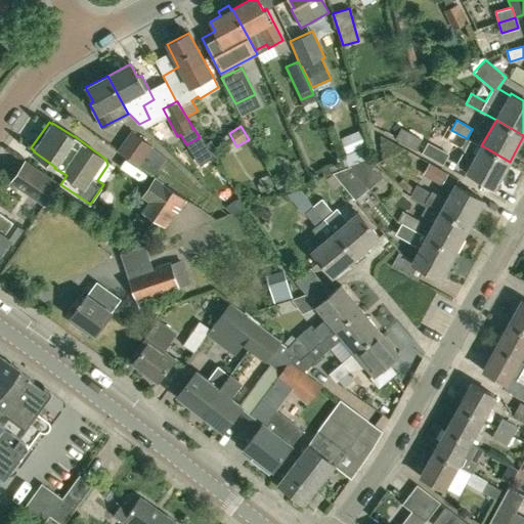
[(395,138),(417,149),(422,139),(401,128),(395,138)]
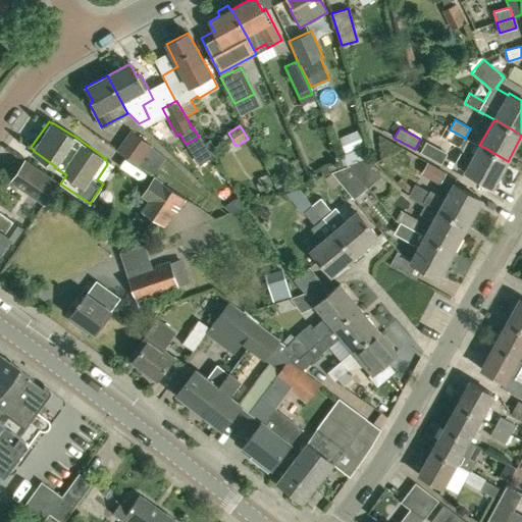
[(160,152),(152,146),(152,145),(131,129),(117,149),(138,164),(139,163),(148,169),(160,152)]
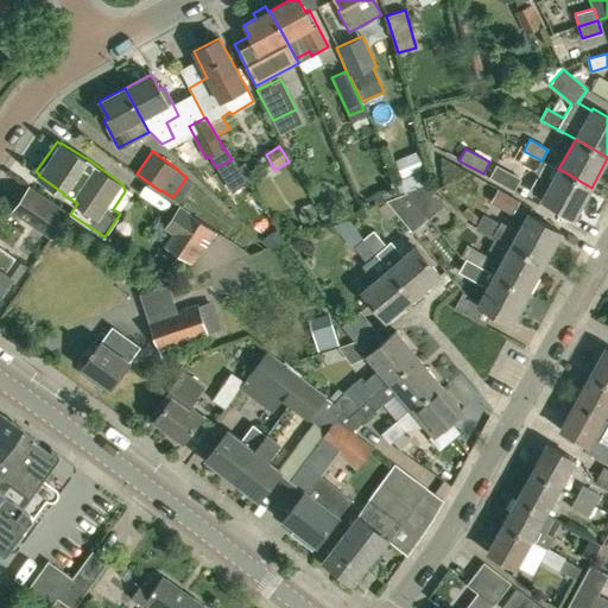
[(542,160),(524,151),(518,160),(538,173),(531,188),(532,194),(542,198),(542,200),(575,219),(591,188),(565,172),(558,169),(542,160)]
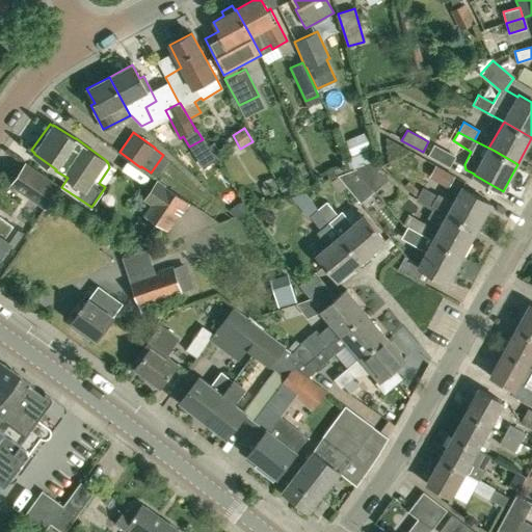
[(377,160),(355,168),(375,190),(388,180),(377,170),(382,166),(377,160)]
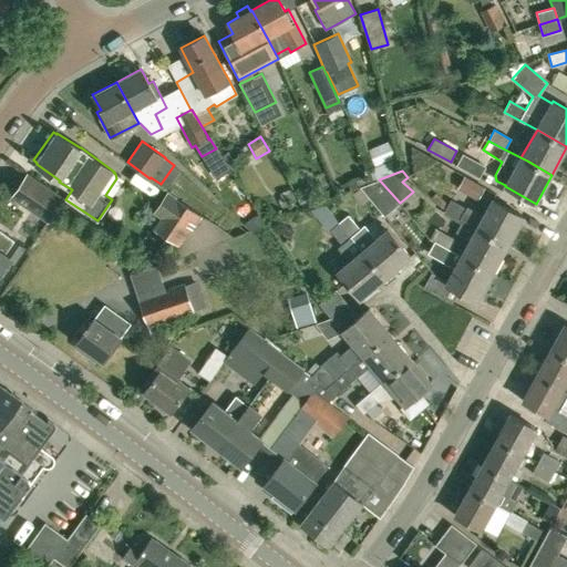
[(64,198),(27,173),(10,196),(48,222),(64,198)]
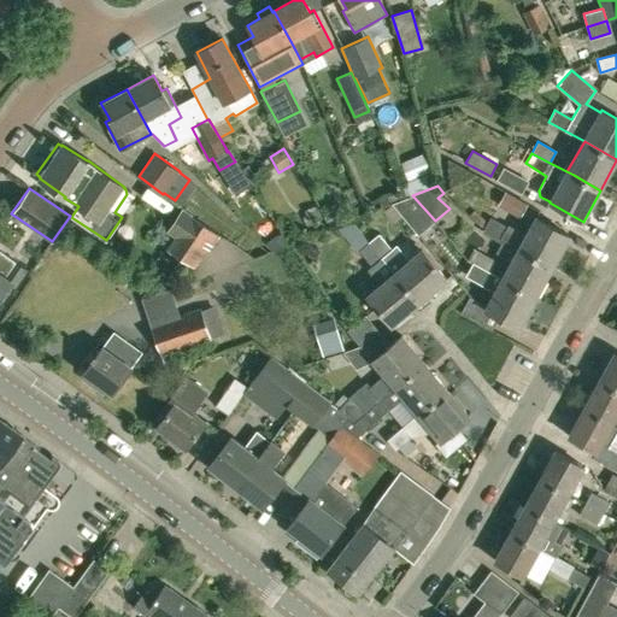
[(435,221),(412,195),(392,203),(401,215),(418,234),(435,221)]
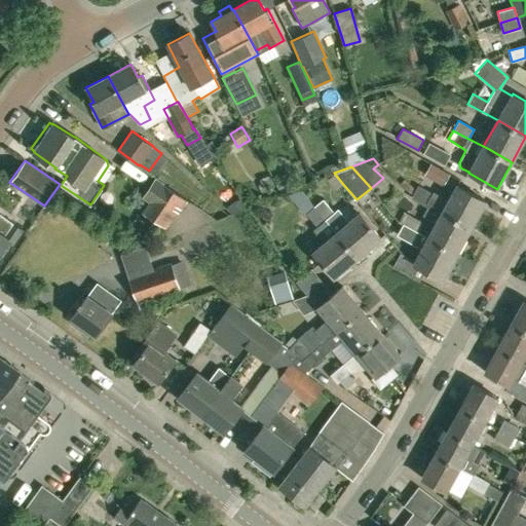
[(163,183),(155,177),(142,197),(149,201),(142,212),(165,228),(188,200),(163,184),(163,183)]
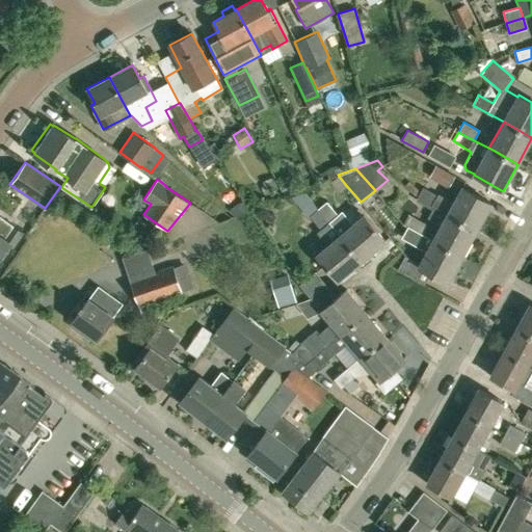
[(423,186),(418,195),(432,204),(434,205),(448,213),(478,230),(493,203),(463,187),(454,203),(437,193),(437,194),(423,186)]
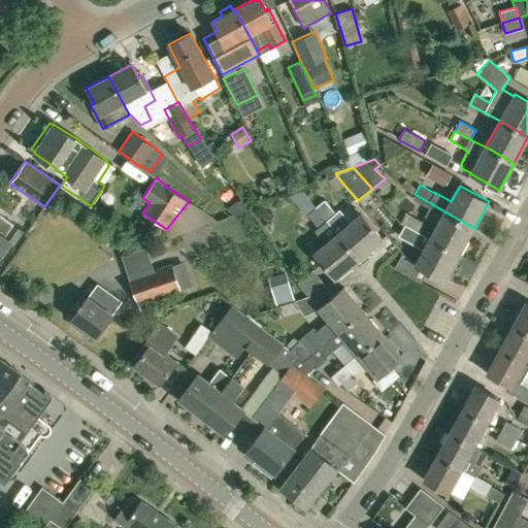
[(325,198),(317,205),(359,257),(382,237),(360,211),(348,222),(336,208),(334,210),(325,198)]
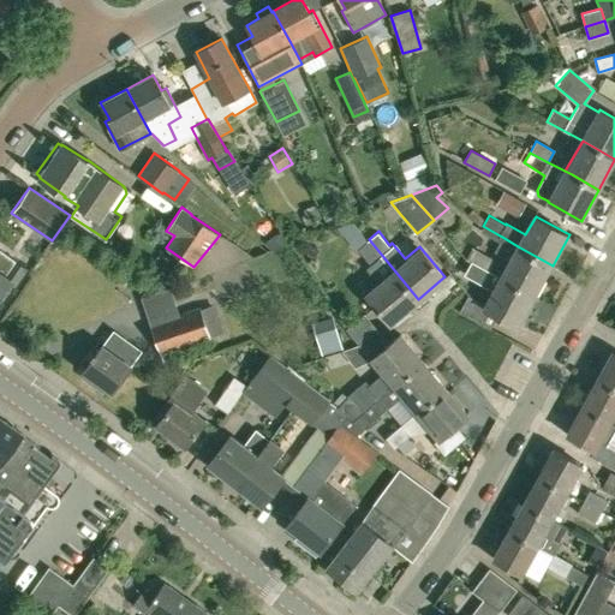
[(496,249),(494,252),(511,261),(501,278),(535,297),(553,266),(518,246),(502,237),(500,242),(496,249)]
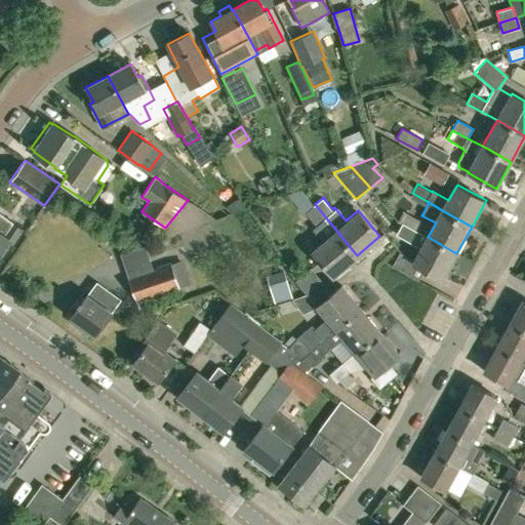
[(315,204),(305,211),(315,224),(312,226),(323,239),(311,249),(332,275),(357,255),(315,204)]
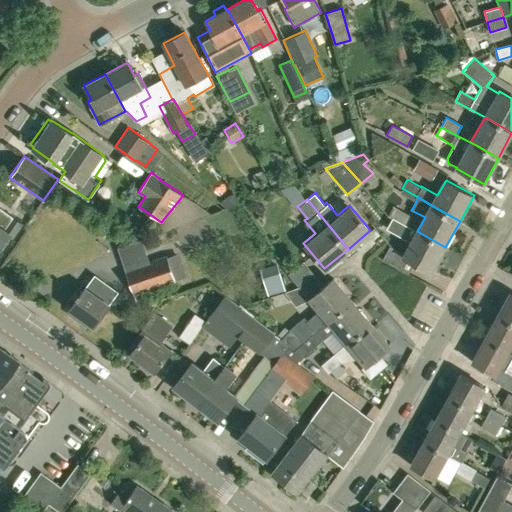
[(0,248),(9,235),(12,237),(22,224),(0,208),(0,248)]
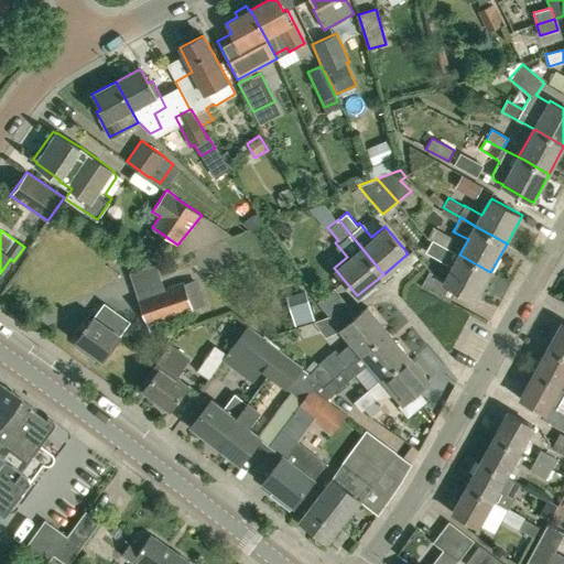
[(447,248),(441,260),(453,267),(445,279),(444,282),(456,290),(475,300),(490,272),(459,255),(447,248)]
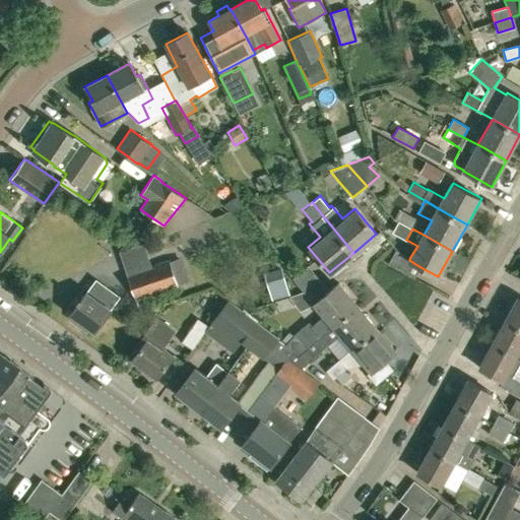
[(143,243),(125,249),(119,251),(127,275),(128,274),(136,299),(177,285),(169,260),(151,266),(143,243)]
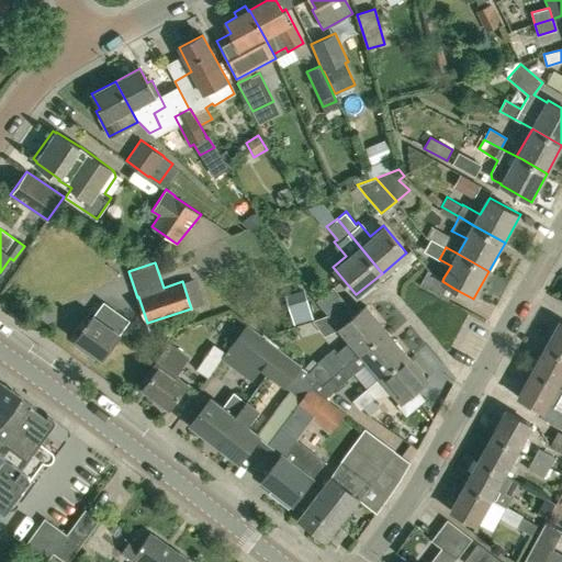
[(440,295),(447,284),(425,272),(419,283),(440,295)]
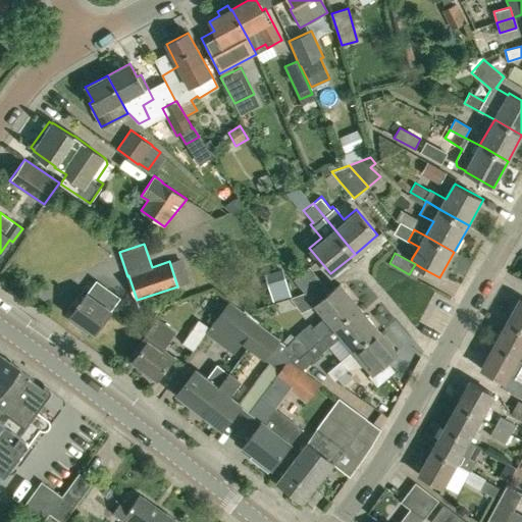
[(272,300),(290,295),(281,267),(264,272),(272,300)]
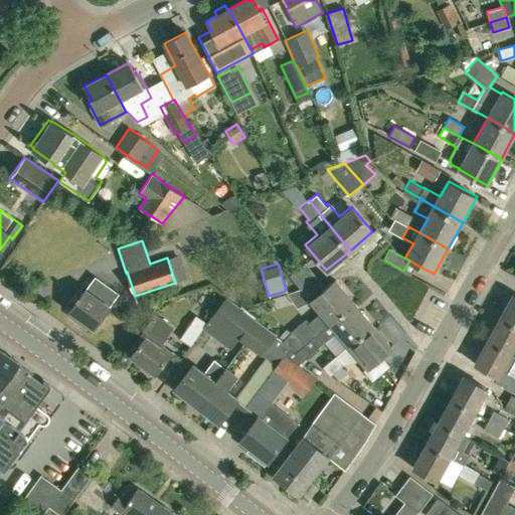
[(86,289),(69,311),(72,313),(70,317),(81,325),(84,321),(94,328),(110,307),(111,307),(118,298),(117,296),(118,294),(95,277),(86,290),(86,289)]
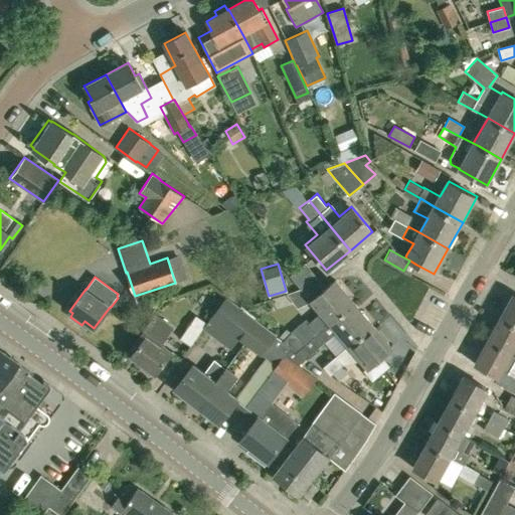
[(287,347),(282,354),(288,358),(304,344),(329,323),(354,302),(335,279),(310,300),(320,312),(307,323),(305,320),(293,330),(293,331),(285,340),(290,344),(288,346),(287,347)]
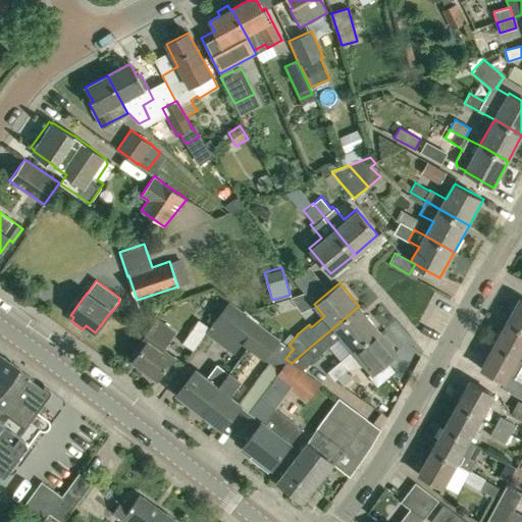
[(521,300),(519,299),(506,322),(521,331),(521,300)]
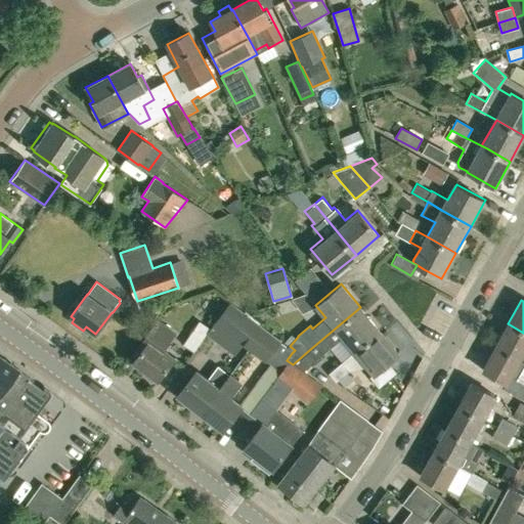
[(260,326),(261,325),(247,314),(246,315),(229,303),(213,323),(245,347),(260,326)]
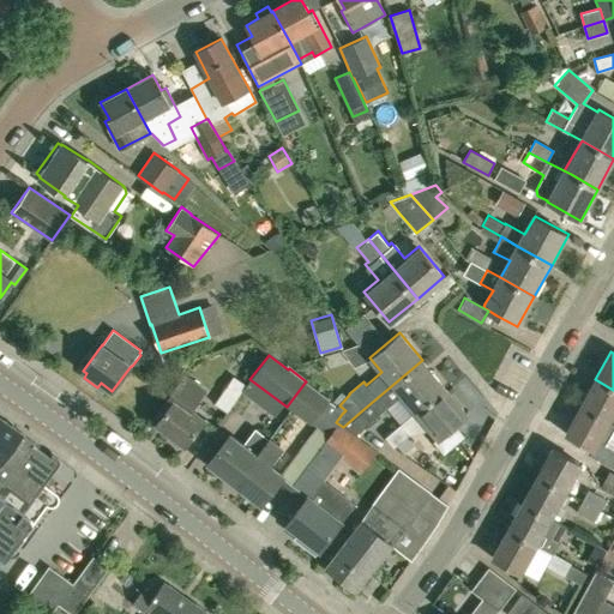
[(362,410),(343,427),(354,434),(401,395),(415,411),(444,385),(422,360),(392,385),(362,410)]
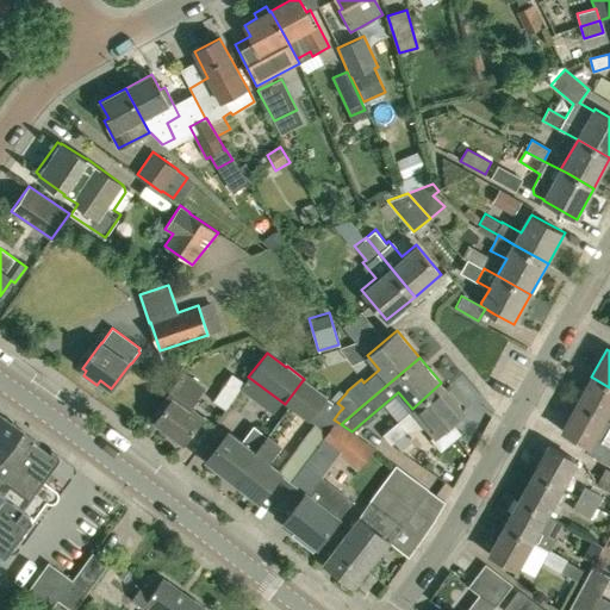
[(201,416),(191,408),(206,386),(182,369),(157,405),(160,406),(155,412),(157,415),(155,419),(168,429),(166,431),(167,436),(176,442),(181,442),(182,440),(184,440),(201,416)]
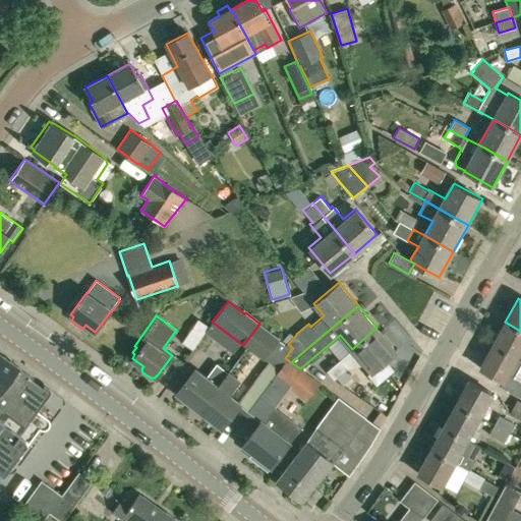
[(209,326),(198,319),(182,342),(193,349),(209,326)]
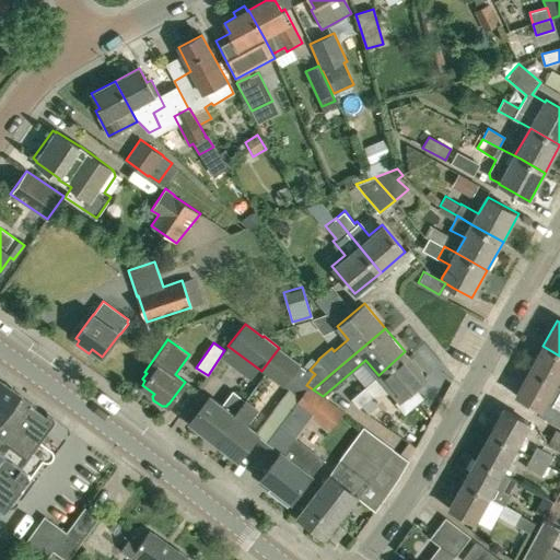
[(559,356),(543,346),(528,371),(556,385),(559,376),(559,356)]
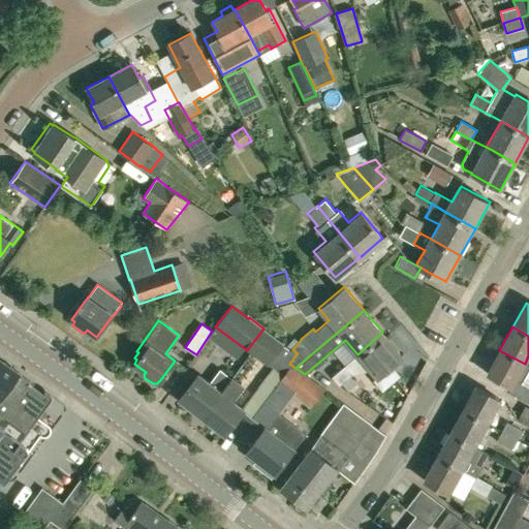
[(276,382),(289,364),(294,356),(296,355),(285,347),(283,346),(262,330),(247,350),(272,369),(250,399),(258,405),(276,382)]
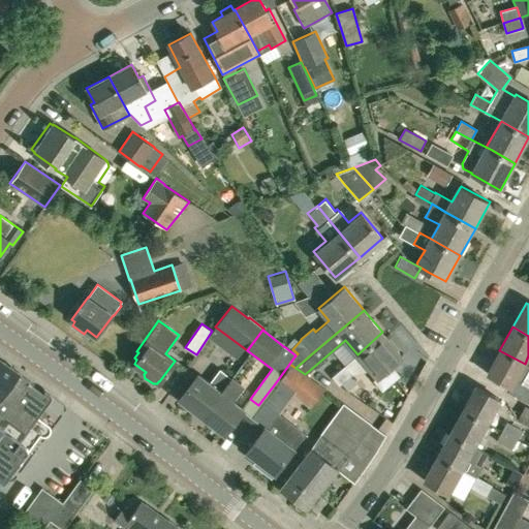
[(371,370),(377,377),(403,355),(382,332),(358,354),(332,376),(339,385),(352,374),(371,370)]
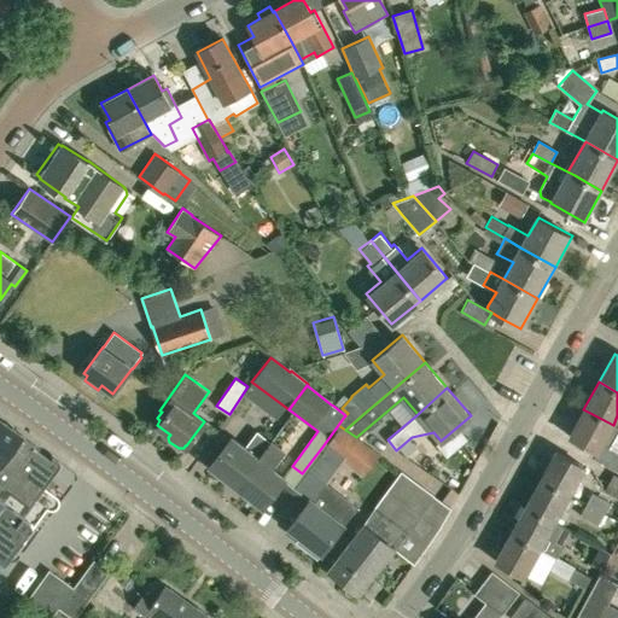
[(613,425),(583,409),(569,437),(598,453),(613,425)]
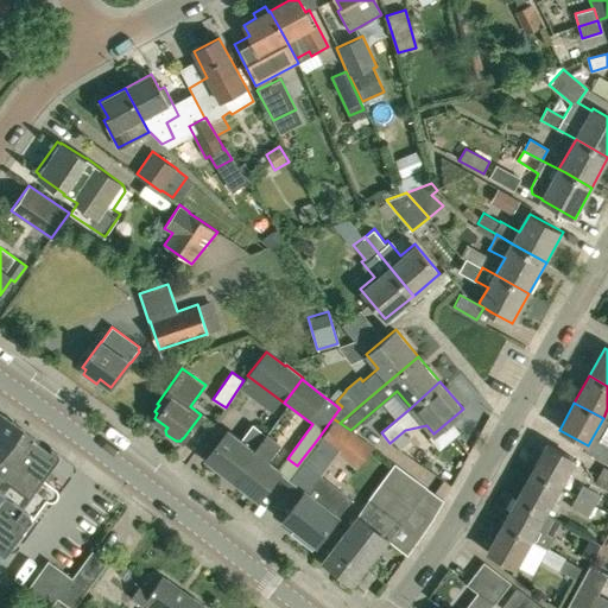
[(30,512),(24,507),(48,474),(49,472),(50,469),(50,468),(50,466),(49,463),(48,462),(51,455),(32,442),(35,439),(0,413),(0,550),(6,555),(13,545),(11,534),(21,520),(24,521),(25,523),(27,523),(29,521),(30,521),(31,520),(32,519),(32,518),(32,517),(32,514),(31,513),(30,512)]
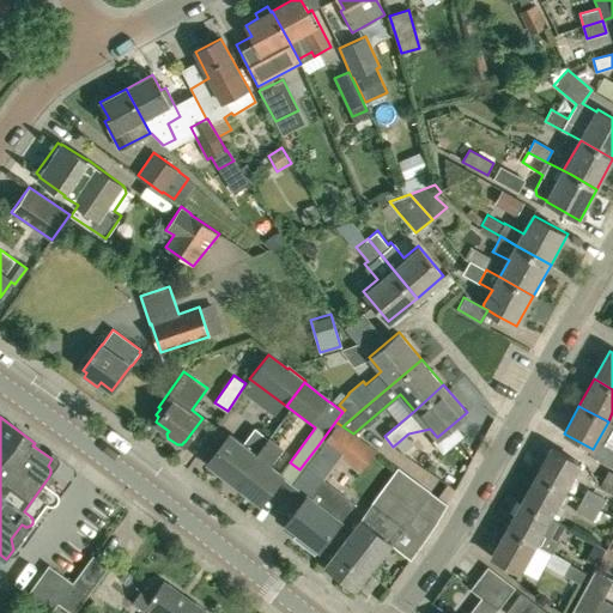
[(353,434),(343,426),(335,422),(320,443),(339,457),(360,473),(376,451),(376,450),(353,434)]
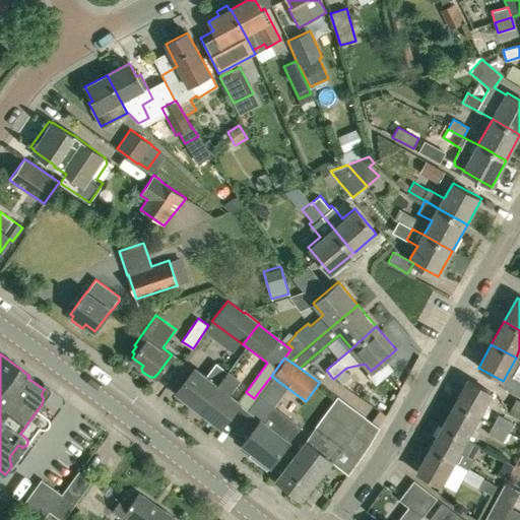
[(206,376),(195,368),(176,393),(196,408),(225,369),(216,362),(206,376)]
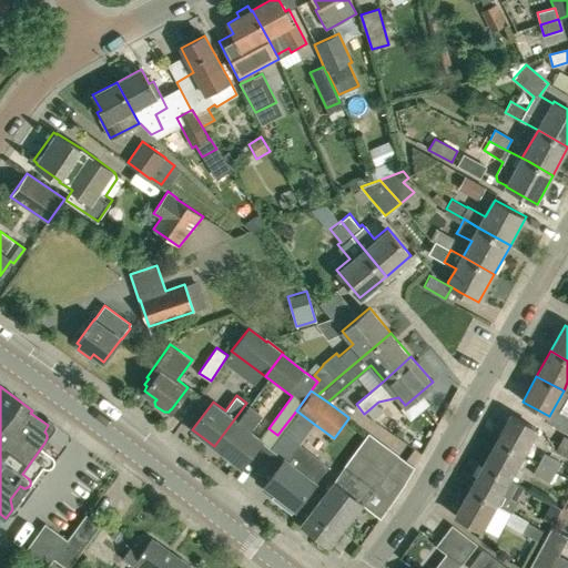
[(246,403),(214,446),(235,462),(251,442),(256,433),(251,428),(262,414),(246,403)]
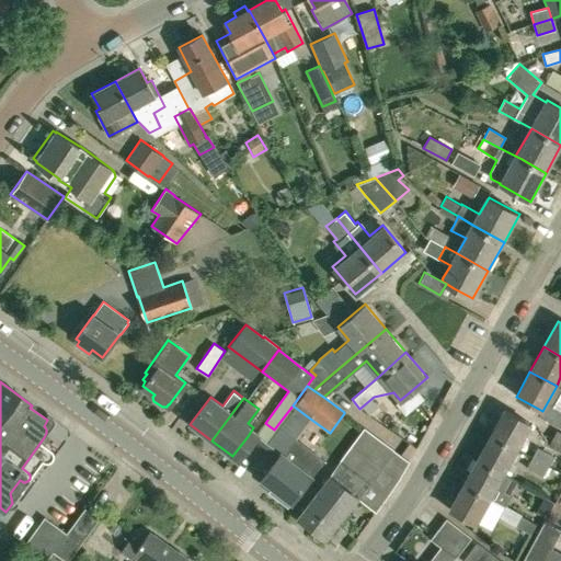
[(503,410),(490,435),(516,449),(530,424),(503,410)]
